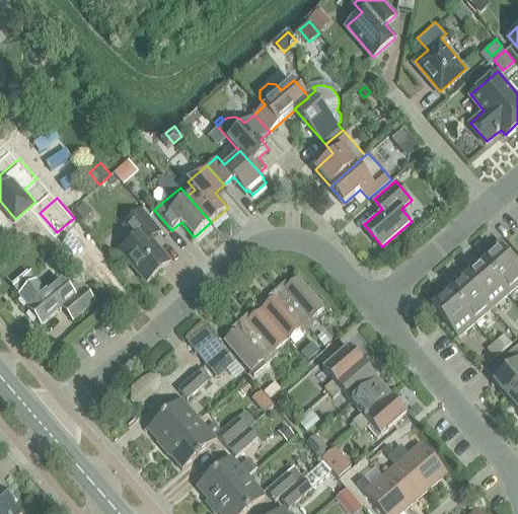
[(142,209),(125,224),(137,236),(122,250),(148,280),(170,261),(151,238),(160,230),(142,209)]
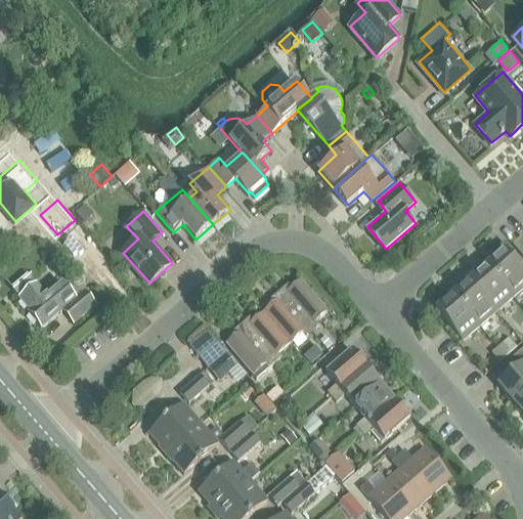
[(513,242),(522,253),(522,234),(513,242)]
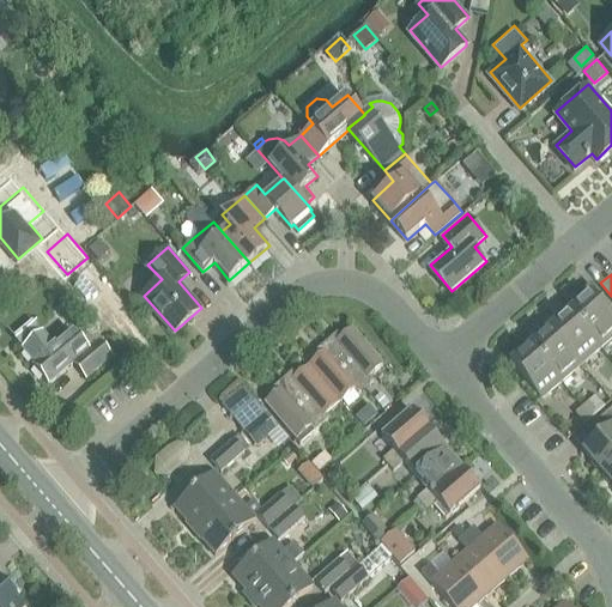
[(580,301),(570,308),(603,345),(611,335),(611,315),(606,309),(611,305),(611,303),(592,281),(575,296),(580,301)]
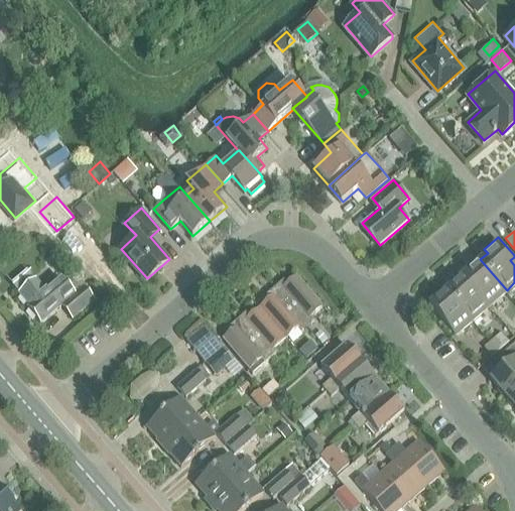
[(480,259),(464,273),(490,304),(507,290),(480,259)]
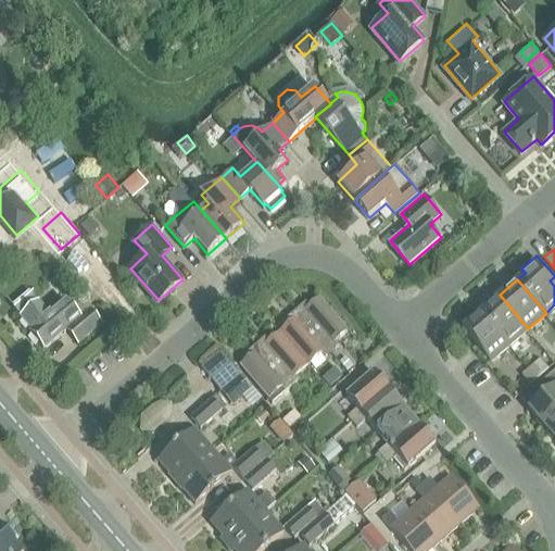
[(304,302),(297,308),(332,350),(340,343),(337,339),(350,328),(320,295),(307,307),(304,302)]
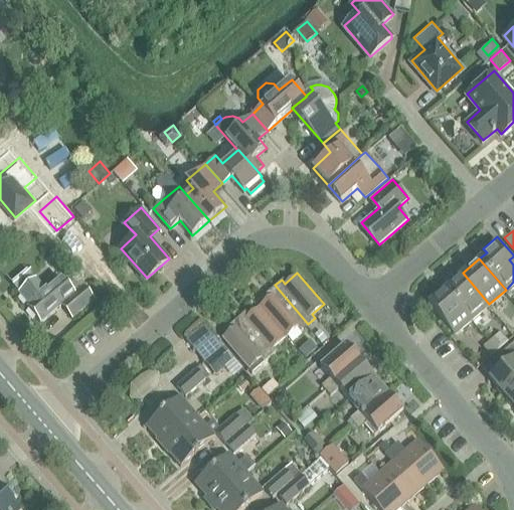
[(451,276),(443,283),(454,295),(473,318),(489,304),(463,273),(455,280),(451,276)]
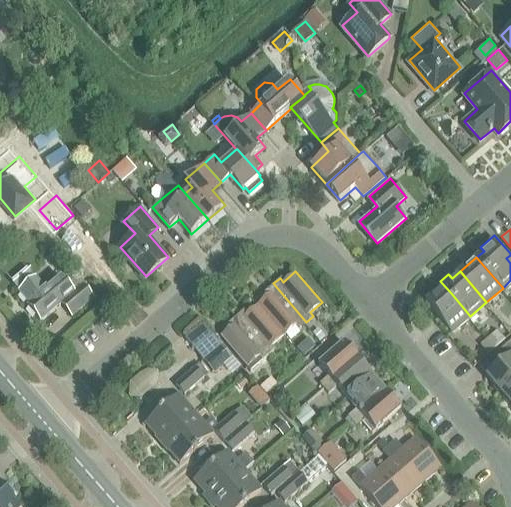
[(27,282),(19,289),(23,293),(29,300),(28,301),(42,319),(50,312),(63,301),(73,313),(94,295),(83,283),(75,289),(67,279),(62,273),(52,281),(47,285),(37,274),(27,282)]
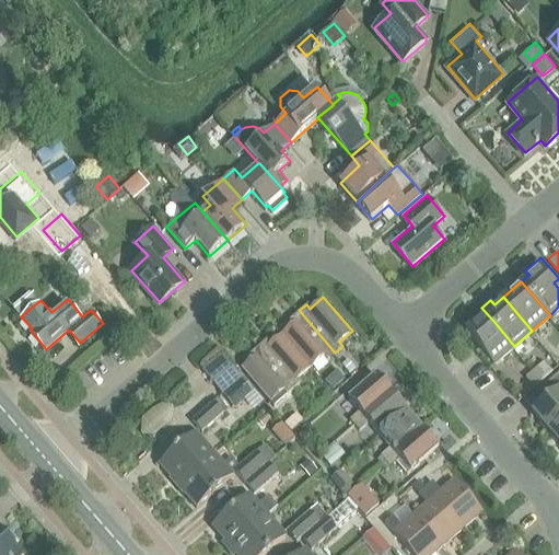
[(476,321),(467,328),(496,361),(514,346),(493,321),(481,308),(472,316),(476,321)]
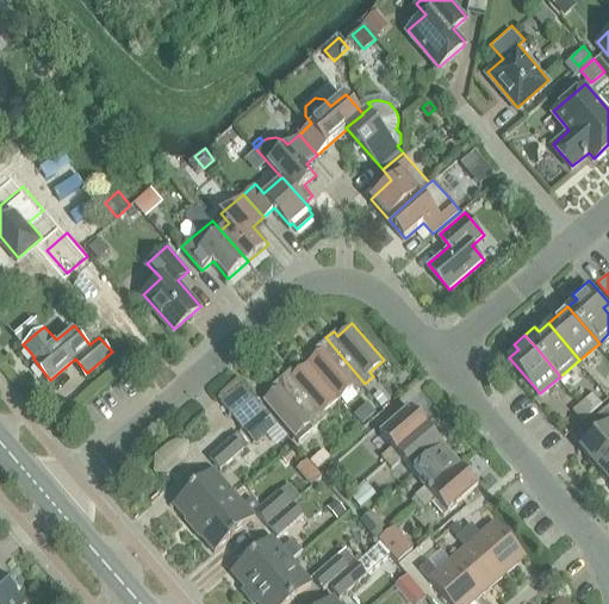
[(322,349),(308,361),(339,398),(353,386),(356,390),(365,384),(325,337),(318,344),(322,349)]
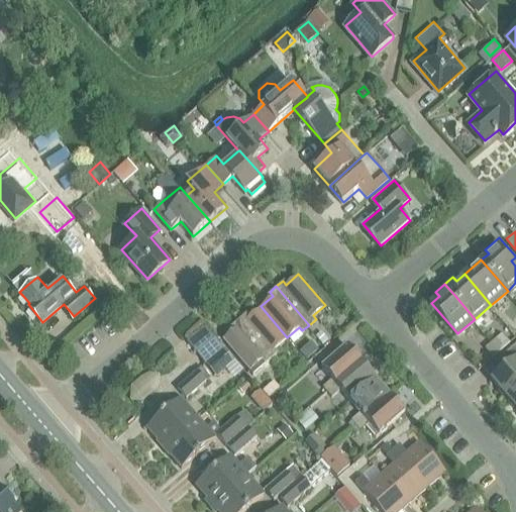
[(245,312),(239,318),(273,356),(279,350),(276,346),(287,337),(261,306),(248,316),(245,312)]
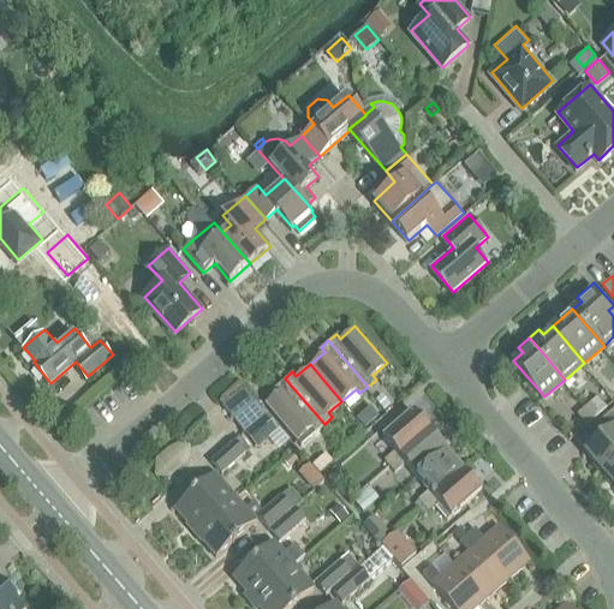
[(281,389),(267,402),(298,439),(302,443),(316,431),(325,424),(285,378),(278,384),(281,389)]
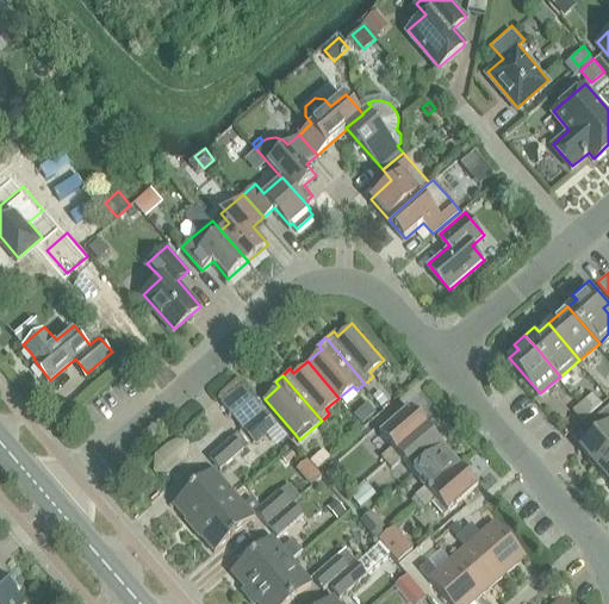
[(380,387),(373,393),(381,403),(387,397),(380,387)]
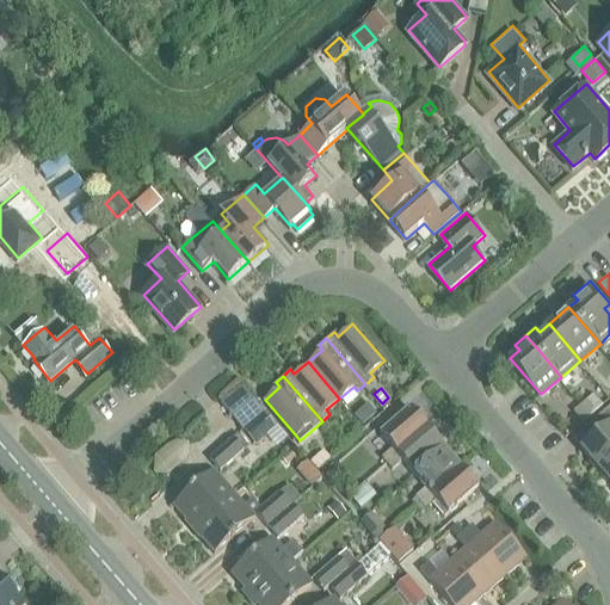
[(595,391),(581,402),(591,413),(604,402),(595,391)]
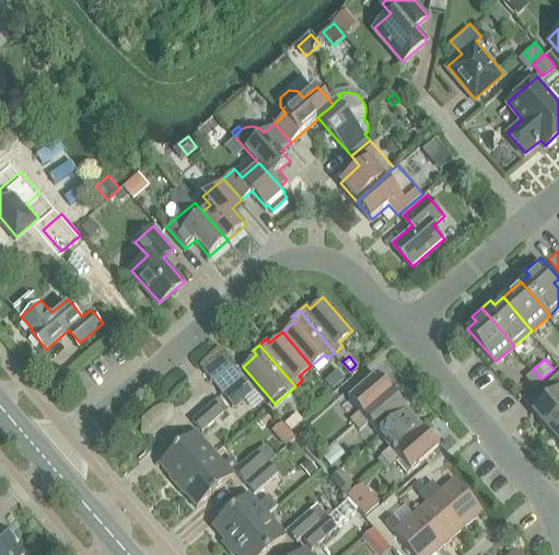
[(542,379),(533,369),(526,374),(535,384),(542,379)]
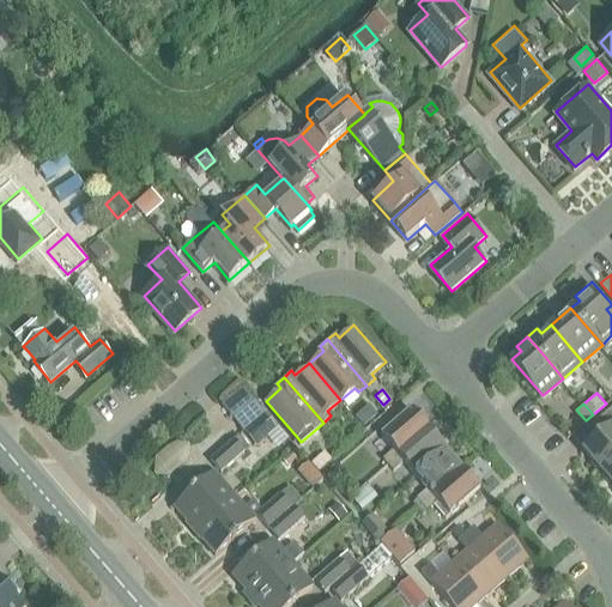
[(585,448),(601,468),(611,459),(611,405),(597,419),(605,430),(585,448)]
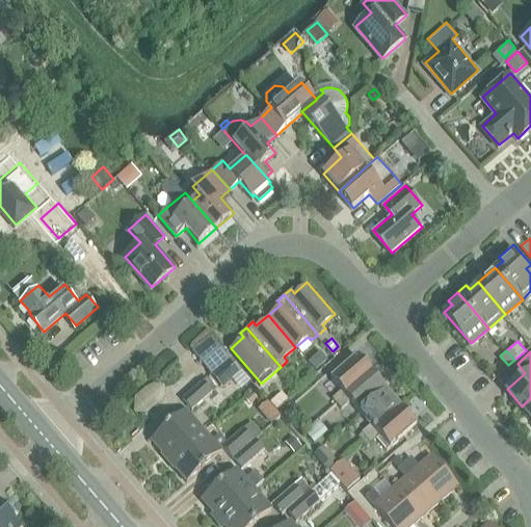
[(334,396),(338,401),(373,371),(357,353),(332,376),(342,389),(334,396)]
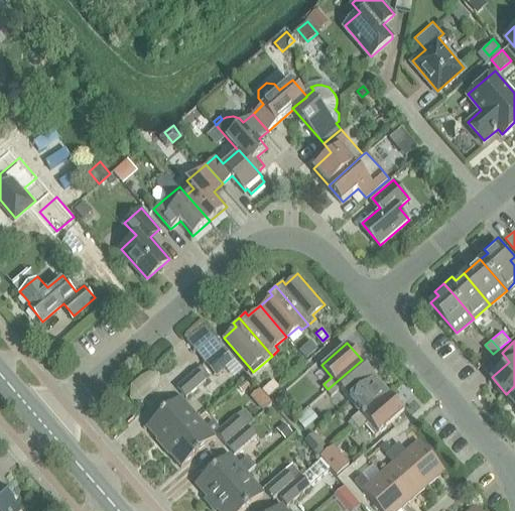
[(311,344),(301,352),(306,358),(316,350),(311,344)]
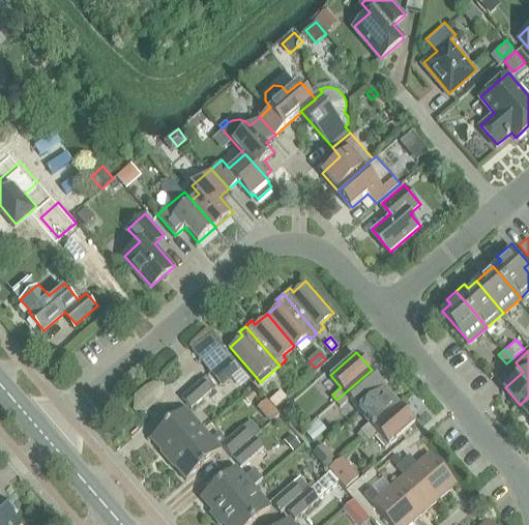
[(228,356),(211,371),(223,384),(240,370),(228,356)]
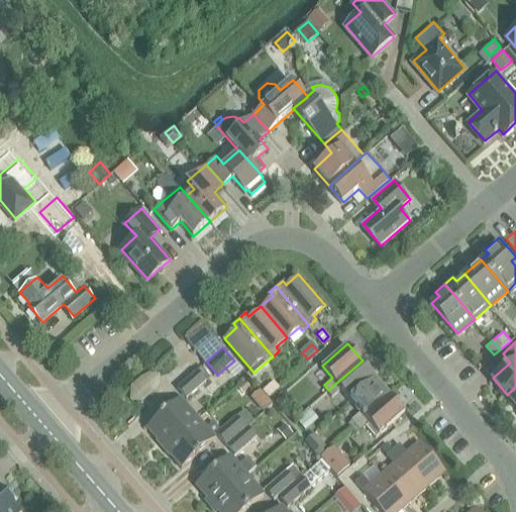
[(341,388),(351,399),(377,377),(363,361),(328,390),(332,395),(341,388)]
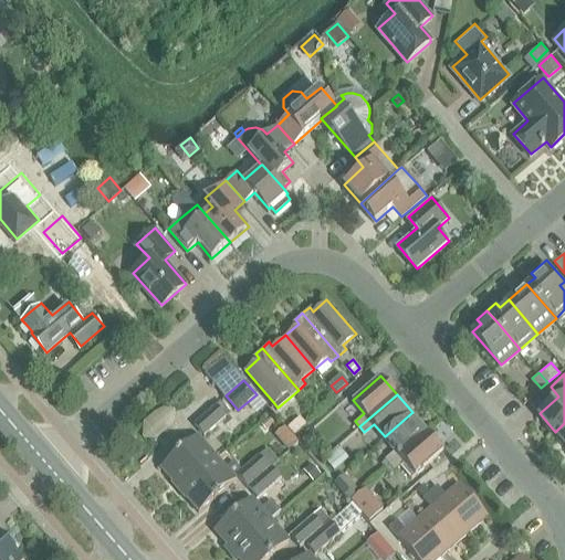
[(195,422),(205,432),(227,414),(217,403),(195,422)]
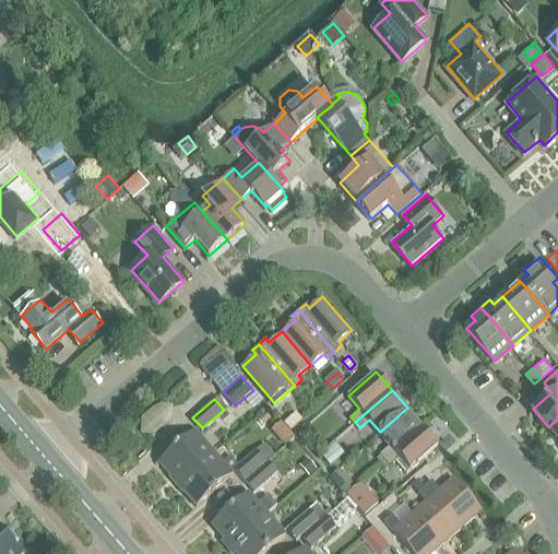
[(268,407),(258,415),(262,421),(272,412),(268,407)]
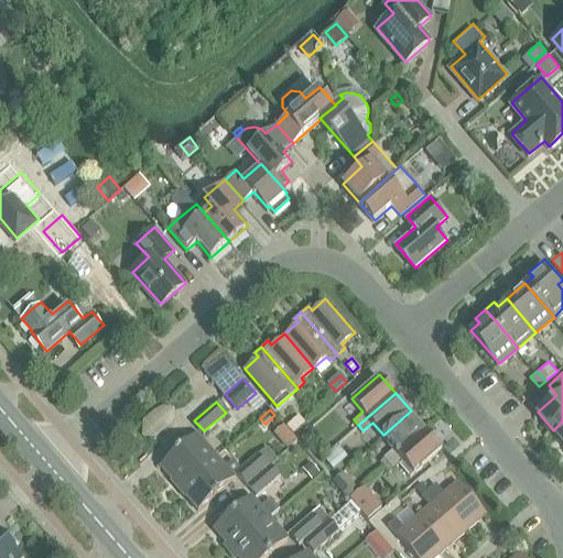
[(385,456),(389,461),(426,429),(411,411),(383,435),(394,448),(385,456)]
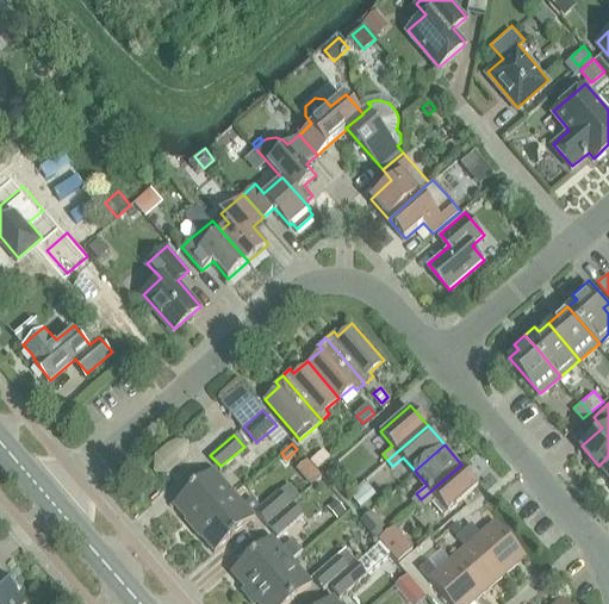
[(323,447),(312,456),(318,465),(330,455),(323,447)]
